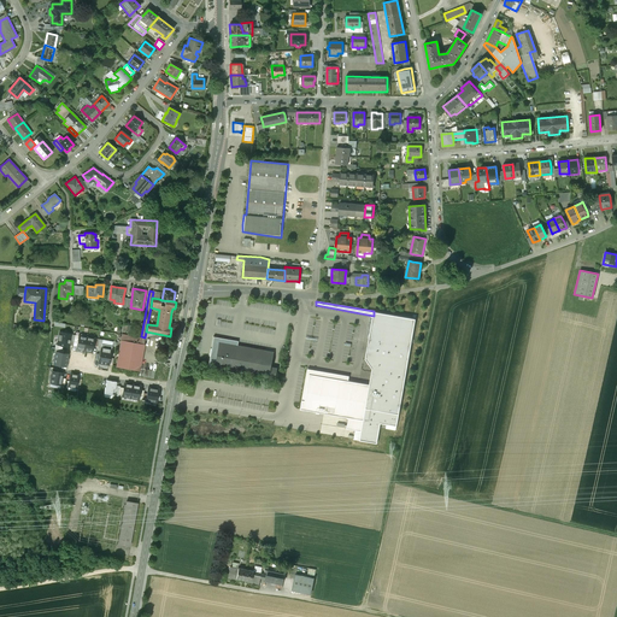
[(371,328),(370,334),(411,341),(416,321),(374,313),(371,328)]
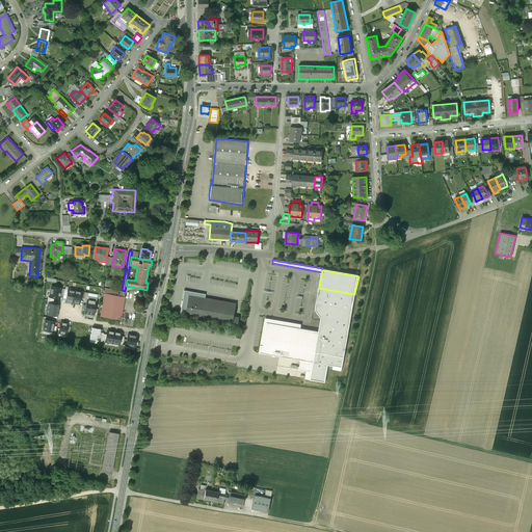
[(60,297),(61,288),(51,286),(49,297),(54,298),(59,299),(60,297)]
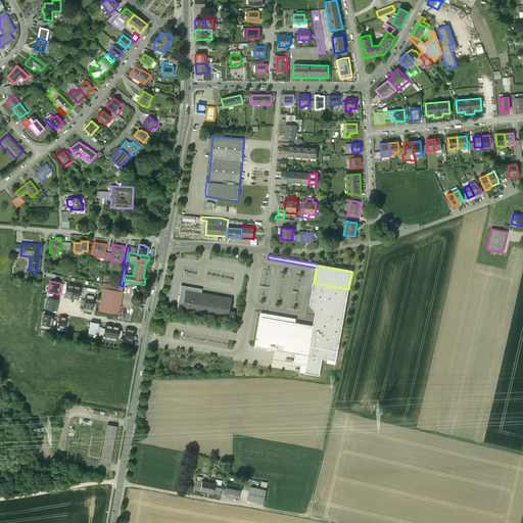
[(120,286),(103,283),(102,288),(103,288),(99,311),(117,315),(123,286),(120,285),(120,286)]
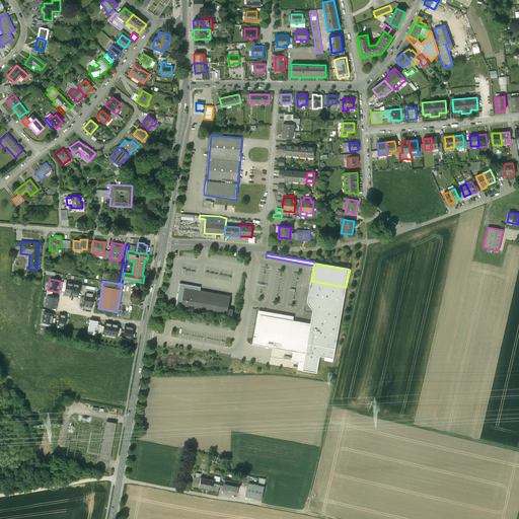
[(346,287),(311,281),(310,288),(308,303),(309,305),(313,311),(310,324),(304,363),(299,362),(298,369),(316,373),(319,357),(334,359),(346,287)]
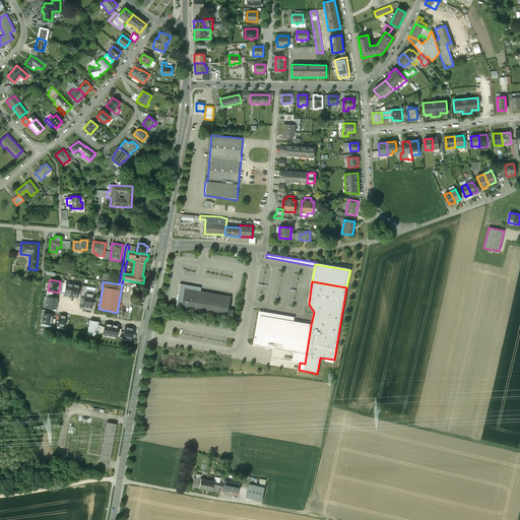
[(64,294),(71,295),(73,283),(66,282),(65,288),(64,294)]
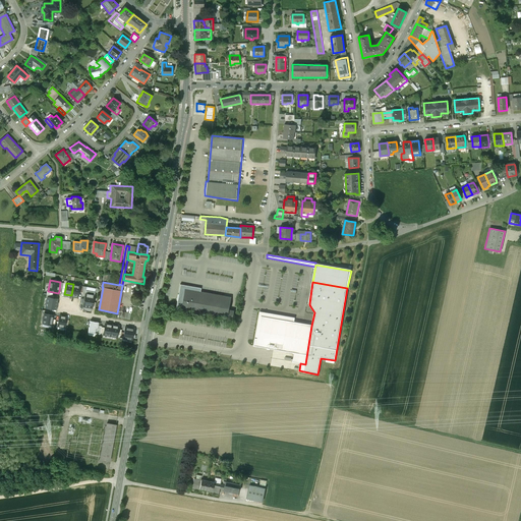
[(80,286),(73,284),(71,295),(78,296),(79,292),(80,286)]
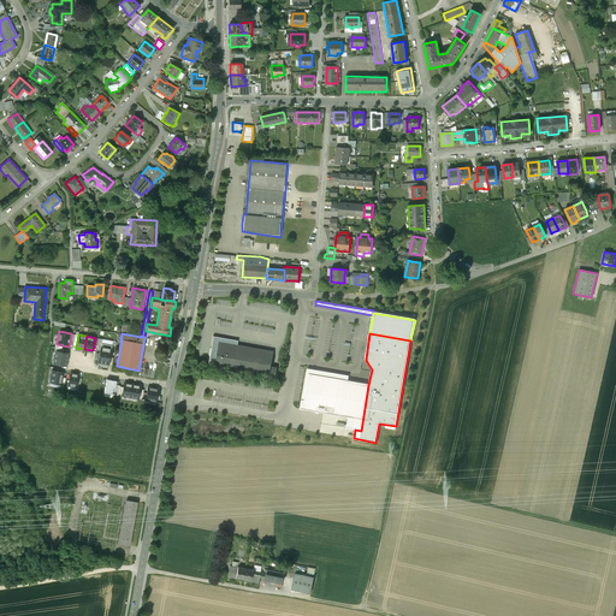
[(217,337),(213,336),(208,366),(274,378),(277,368),(271,367),(273,351),(236,344),(237,341),(217,337)]
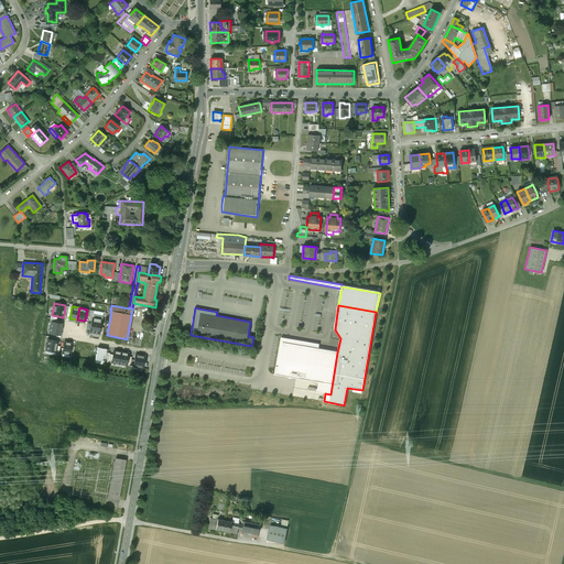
[(102,316),(93,314),(91,321),(89,332),(99,334),(100,327),(102,316)]
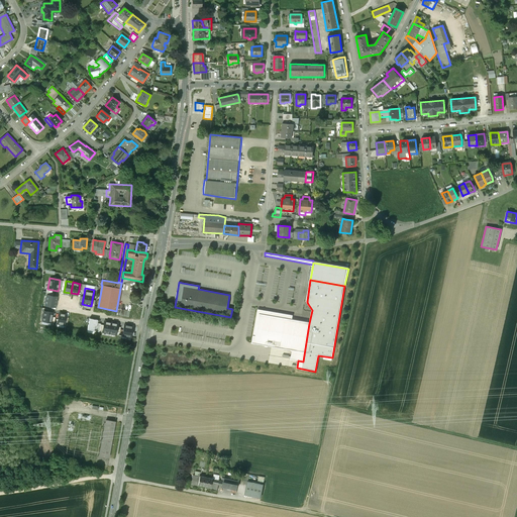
[(53,296),(46,295),(45,305),(55,307),(57,297),(53,296)]
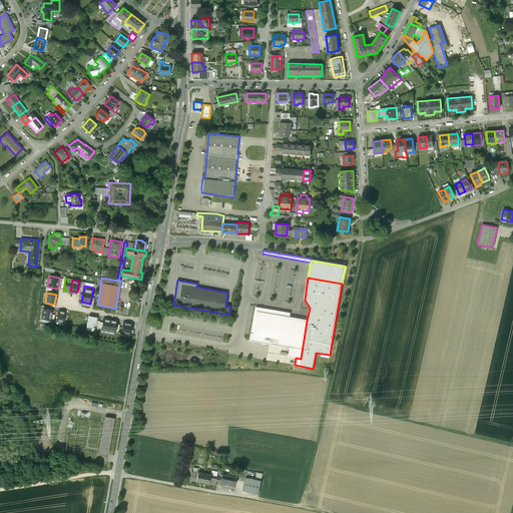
[(120,307),(119,314),(127,315),(129,308),(120,307)]
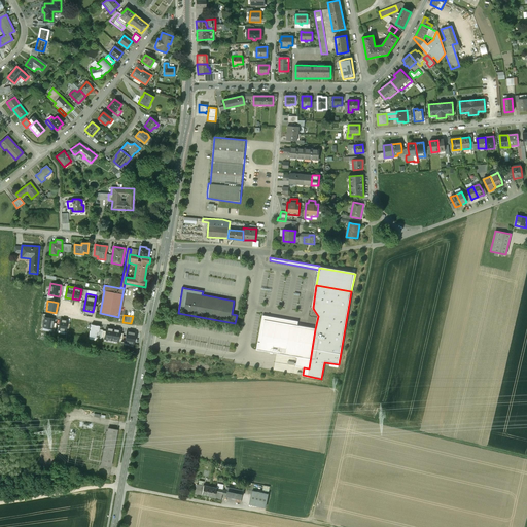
[(266,316),(262,316),(257,345),(256,350),(297,357),(296,366),(304,367),(309,369),(315,329),(297,326),(299,322),(266,316)]
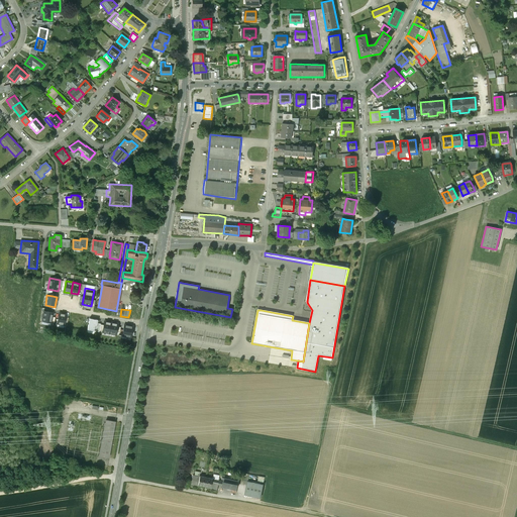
[(50,322),(53,316),(53,312),(43,311),(42,321),(50,322)]
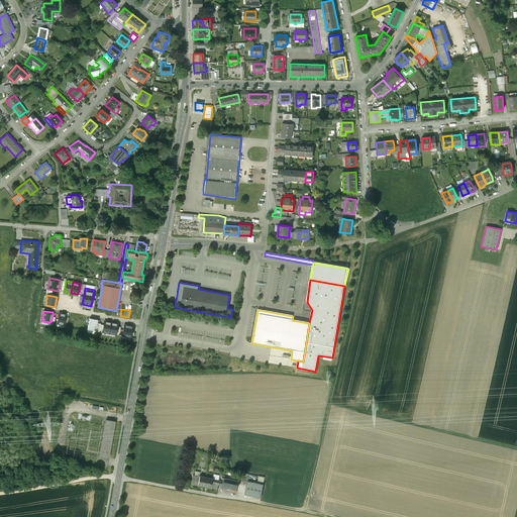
[(64,325),(66,316),(66,314),(59,312),(57,323),(64,325)]
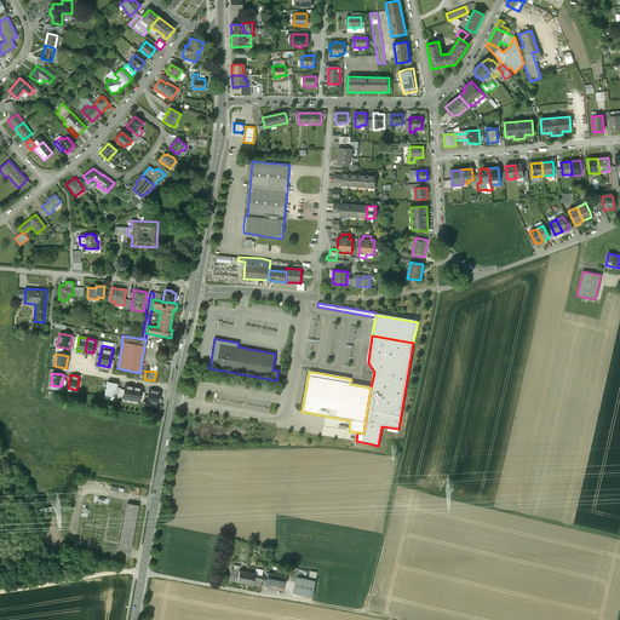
[(118,383),(107,382),(104,395),(115,396),(116,388),(118,383)]
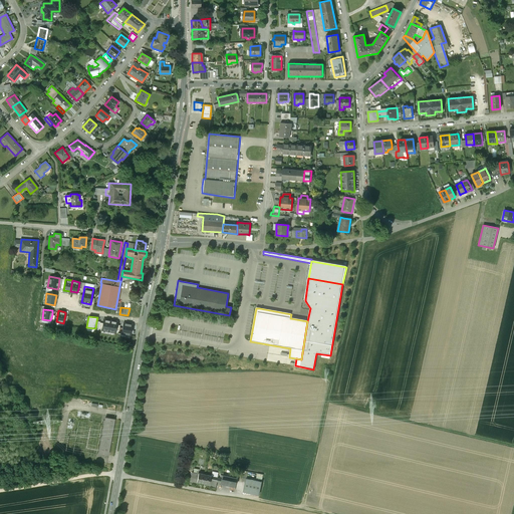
[(101,330),(108,331),(110,320),(103,319),(102,324),(101,330)]
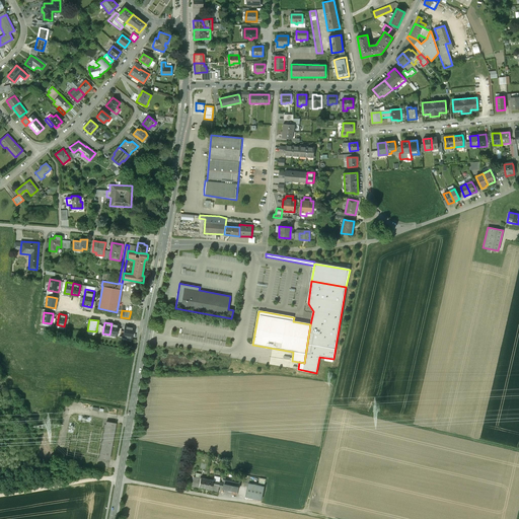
[(119,324),(112,323),(109,335),(117,336),(118,327),(119,324)]
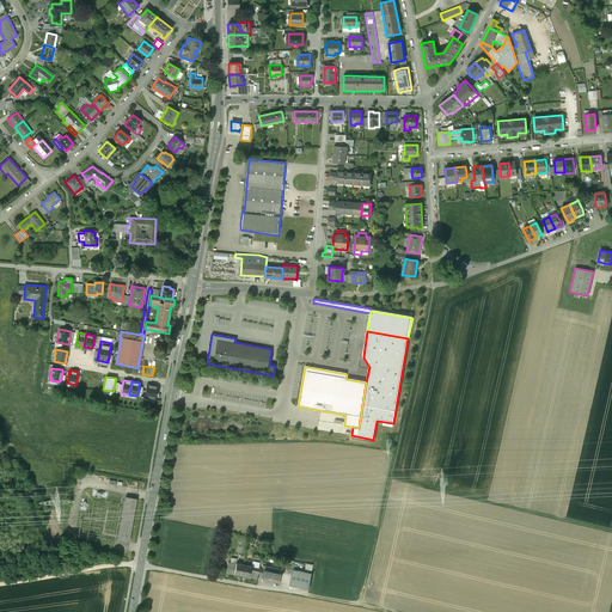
[(145,397),(155,399),(158,386),(147,384),(146,391),(145,397)]
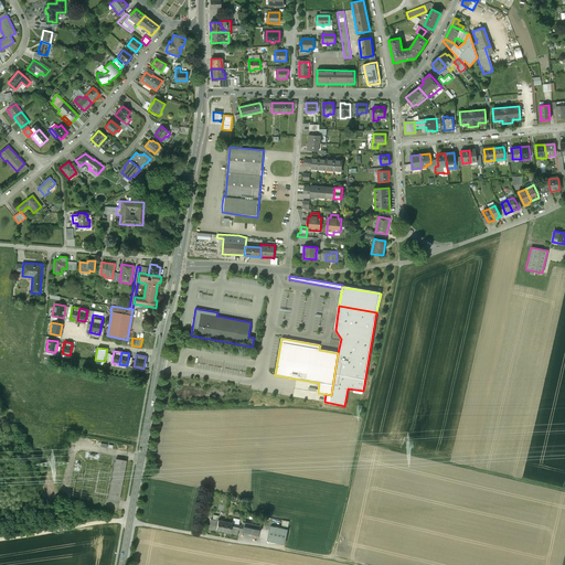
[(126,460),(116,459),(109,499),(118,500),(126,460)]
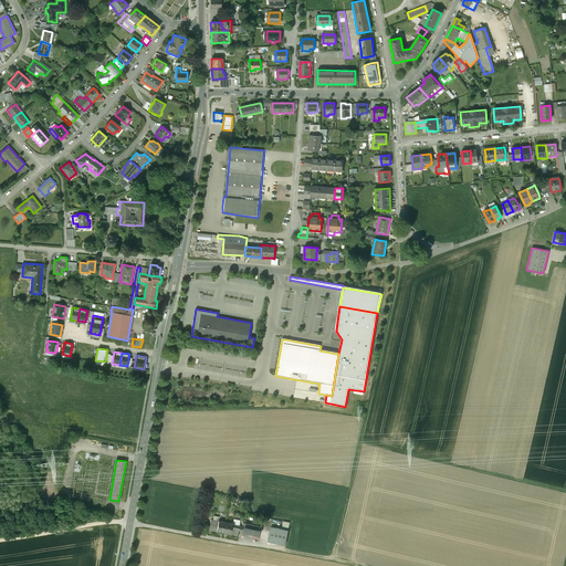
[(233,524),(218,521),(218,522),(210,521),(209,530),(217,532),(217,530),(231,533),(230,534),(238,535),(239,531),(244,531),(245,526),(244,526),(233,524)]
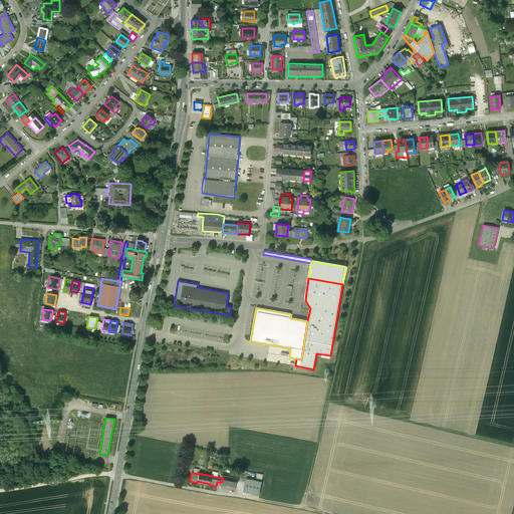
[(222,478),(223,478),(222,482),(222,483),(227,484),(226,486),(230,487),(229,489),(235,490),(237,478),(223,475),(222,478)]
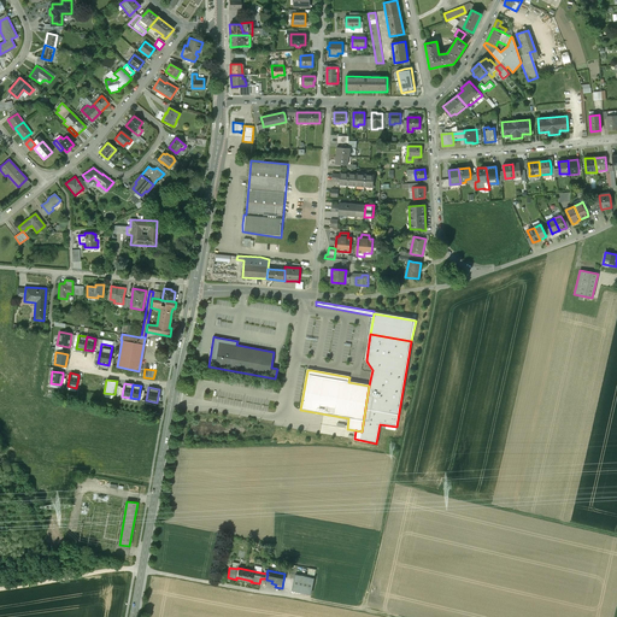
[(313,577),(295,574),(293,589),(311,593),(313,577)]
